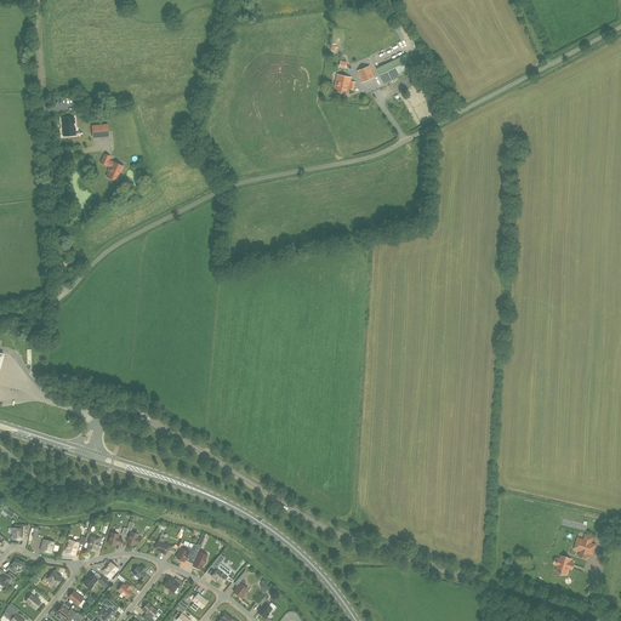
[(382,4),(385,11),(392,7),(388,0),(382,4)]
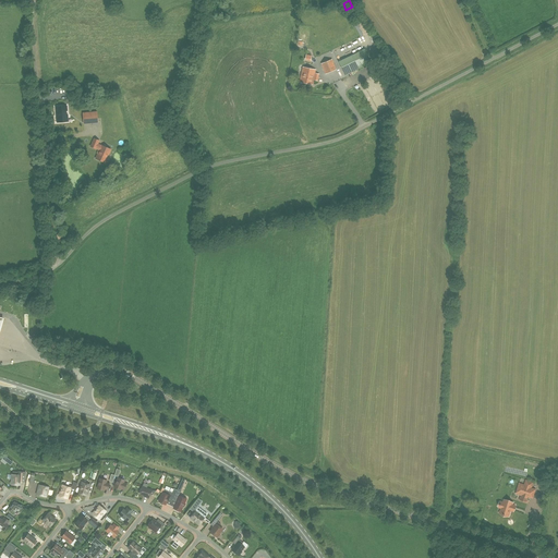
[(363,35),(355,22),(353,24),(361,37),(363,35)]
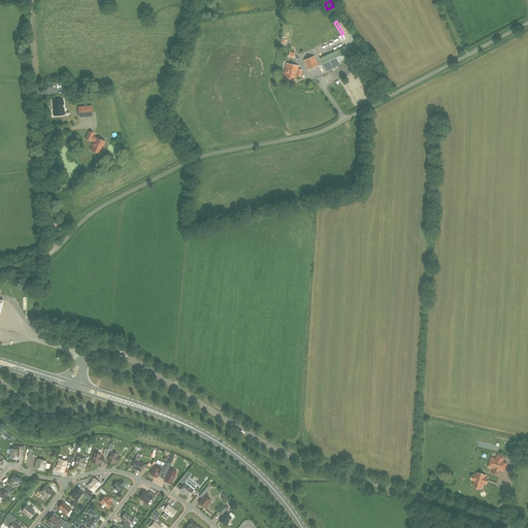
[(326,70),(351,59),(344,46),(320,59),(326,70)]
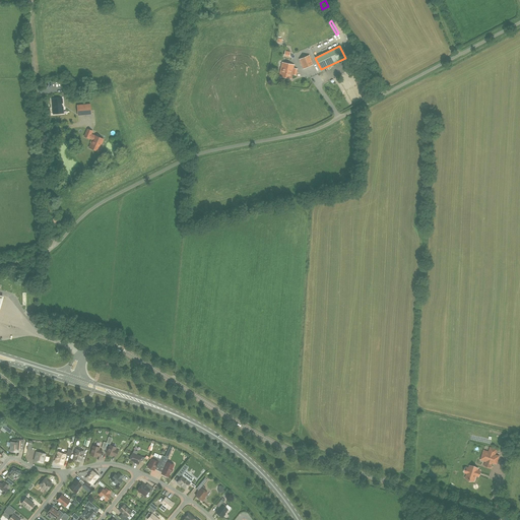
[(313,65),(309,55),(300,59),(304,68),(313,65)]
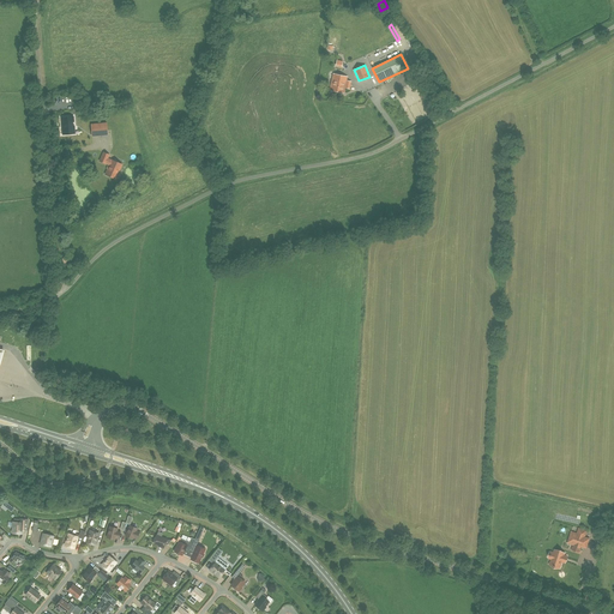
[(330,90),(343,94),(347,77),(333,74),(330,90)]
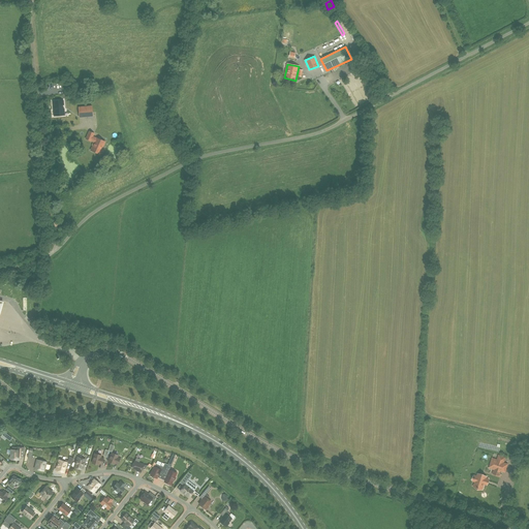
[(62,103),(53,104),(54,119),(64,118),(63,112),(62,112),(62,109),(63,109),(62,103)]
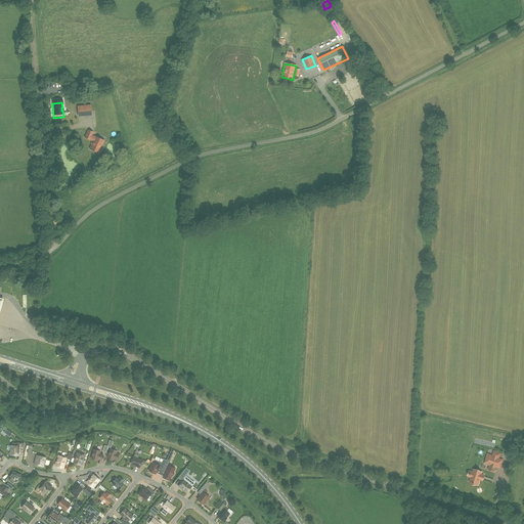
[(85,137),(90,139),(93,140),(89,148),(98,153),(104,140),(95,136),(95,137),(91,135),(93,132),(88,130),(85,137)]
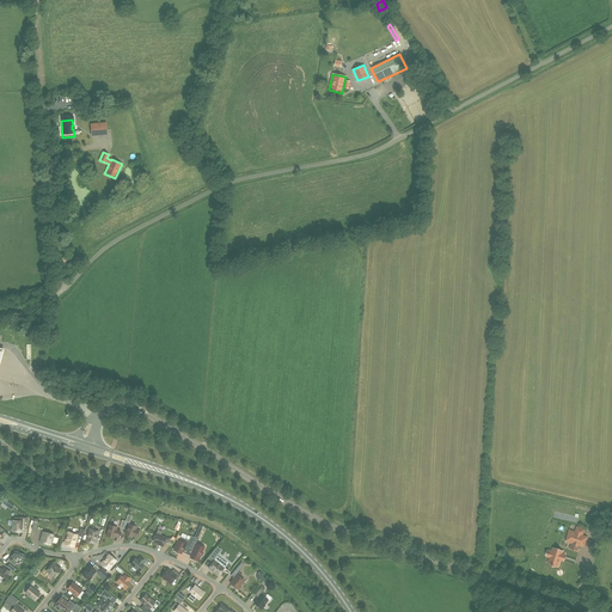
[(12,526),(12,531),(16,532),(17,533),(19,533),(20,532),(22,532),(22,528),(26,530),(26,528),(26,525),(28,518),(19,518),(14,518),(14,520),(13,520),(13,521),(12,526)]
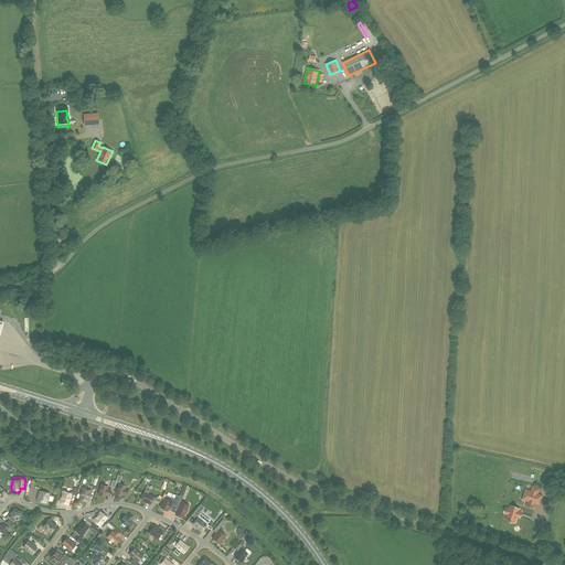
[(547,480),(544,492),(550,494),(554,482),(547,480)]
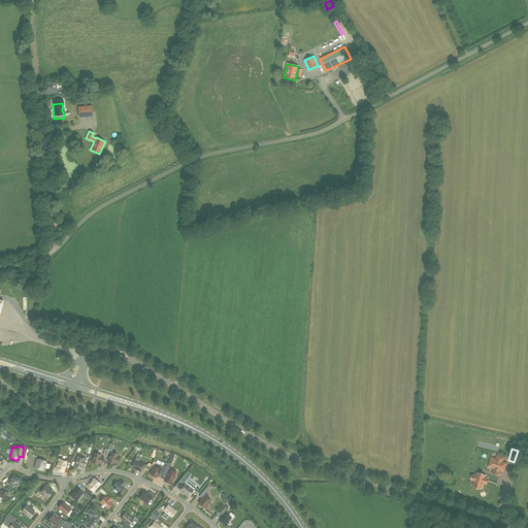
[(109,455),(110,456),(108,461),(109,462),(110,462),(110,463),(111,463),(112,463),(113,463),(114,462),(118,463),(120,458),(117,457),(118,455),(111,452),(111,454),(110,454),(110,455),(109,455)]
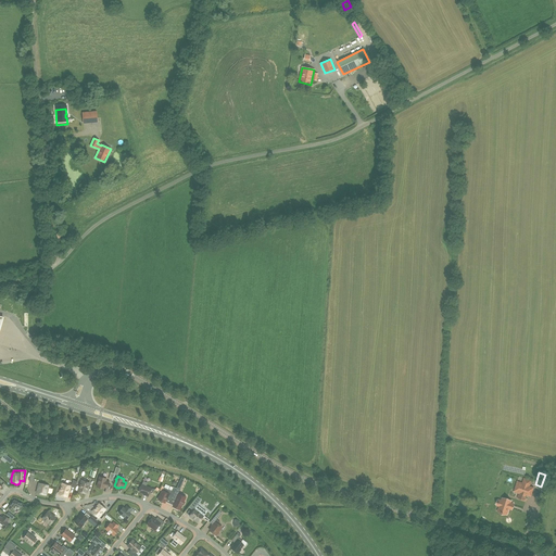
[(99,481),(97,487),(99,488),(100,489),(101,489),(102,488),(103,489),(104,487),(108,488),(109,482),(105,481),(106,479),(100,477),(99,478),(99,479),(98,480),(99,481)]
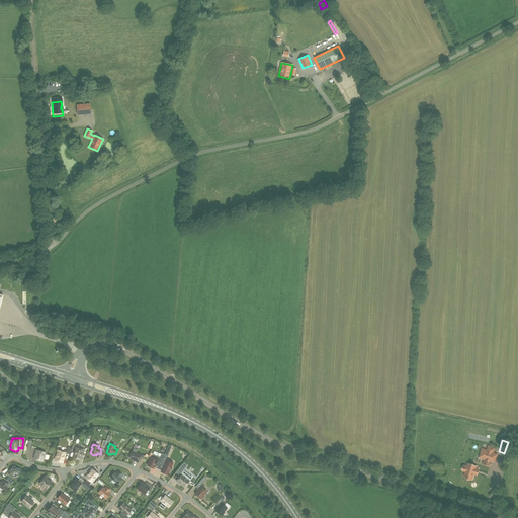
[(488,445),(486,451),(483,449),(480,457),(485,459),(483,464),(490,466),(492,462),(495,463),(498,454),(494,452),(495,447),(488,445)]
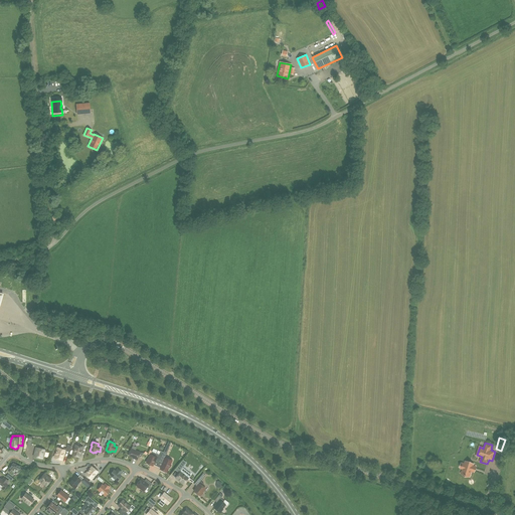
[(75,446),(72,455),(74,456),(74,457),(76,457),(77,457),(79,457),(82,448),(75,446)]
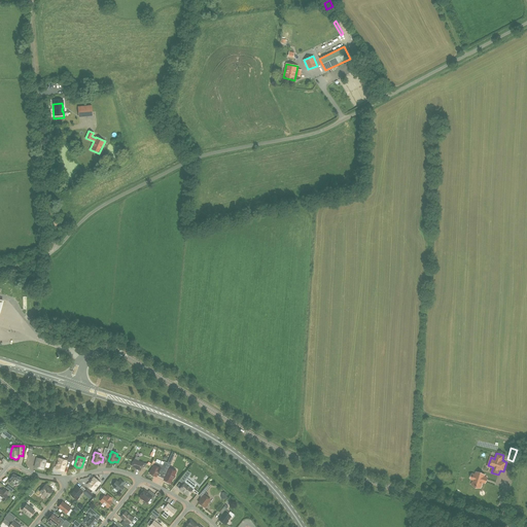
[(43,469),(45,460),(37,458),(35,467),(43,469)]
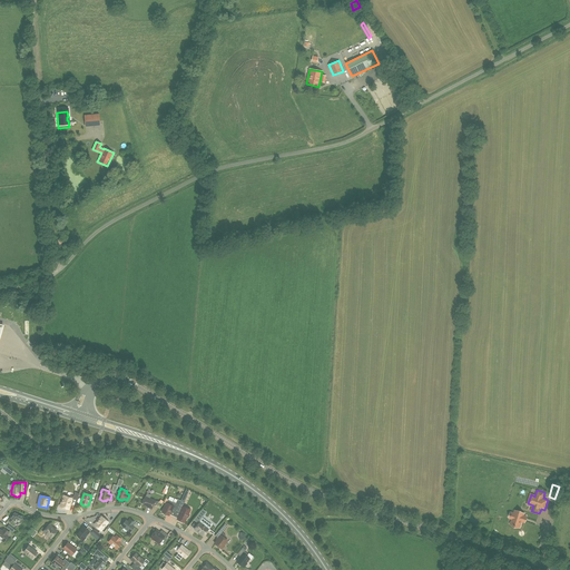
[(65,495),(60,507),(62,507),(64,508),(66,509),(67,509),(68,509),(71,499),(65,495)]
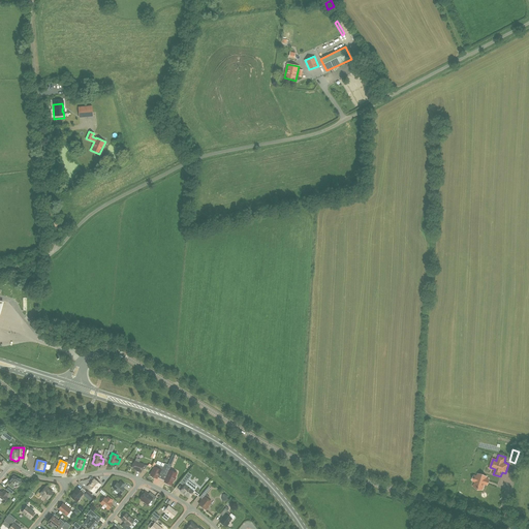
[(134,463),(132,464),(132,466),(132,467),(132,468),(137,470),(137,471),(141,472),(144,465),(134,462),(134,463)]
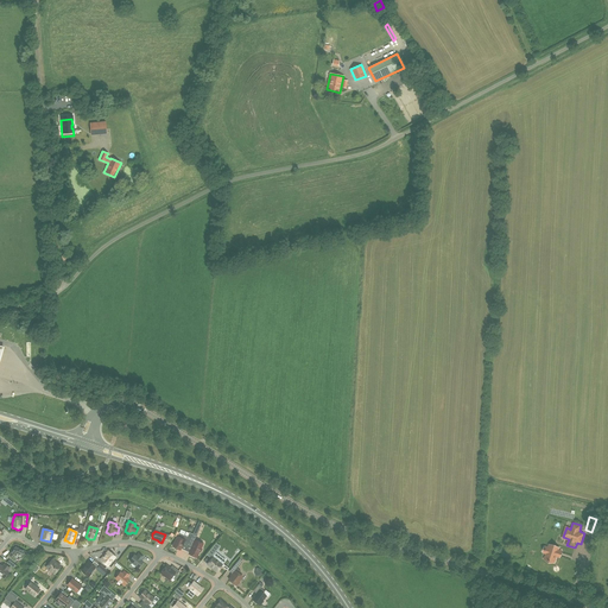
[(177,537),(172,546),(175,548),(175,549),(177,550),(178,549),(181,550),(181,549),(182,546),(183,544),(184,544),(188,545),(189,542),(190,539),(192,536),(192,534),(189,532),(188,537),(187,538),(185,540),(183,539),(184,536),(179,532),(177,536),(177,537)]
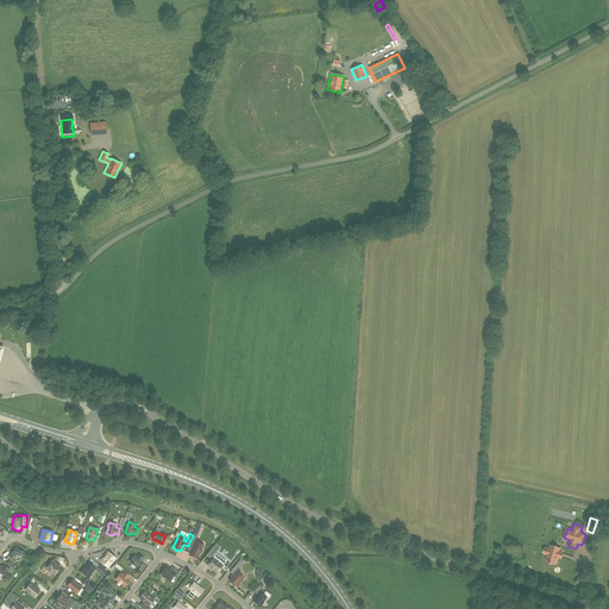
[(189,542),(188,546),(193,548),(189,554),(190,556),(192,557),(194,558),(195,558),(196,558),(201,548),(203,545),(196,541),(195,540),(196,538),(193,537),(190,540),(189,542)]
